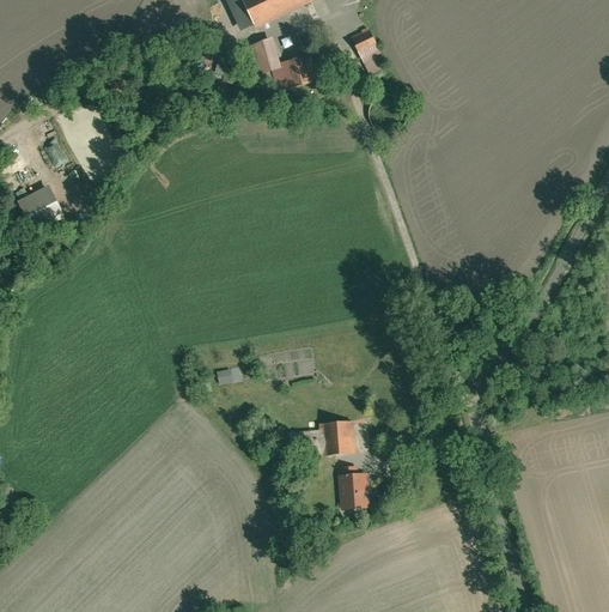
[(226,0),(241,29),(253,23),(242,0),(226,0)]
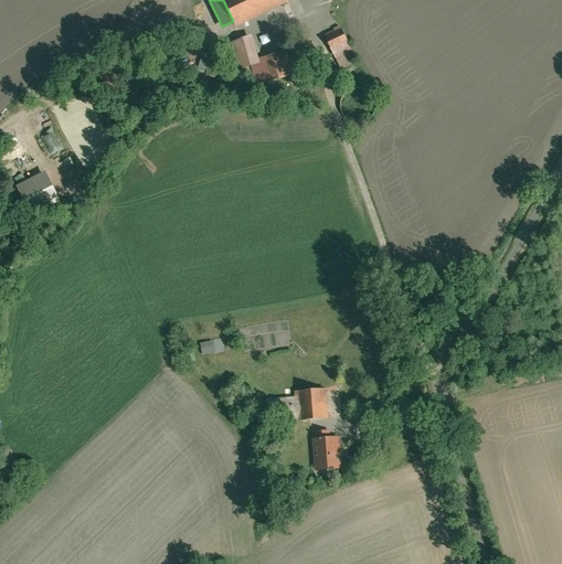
[(223,0),(233,21),(235,25),(289,0),(223,0)]
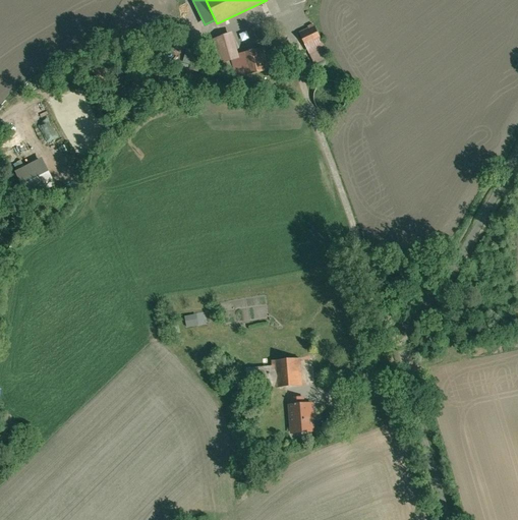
[(315,24),(299,32),(312,64),(329,57),(315,24)]
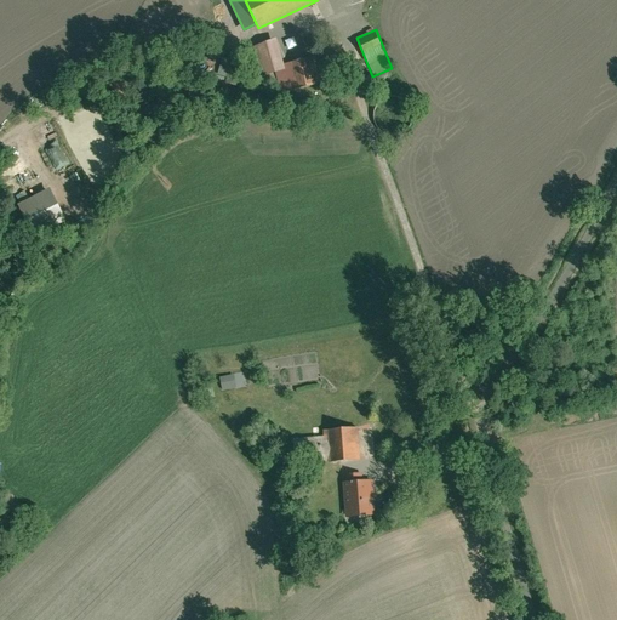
[(279,63),(274,40),(253,45),(260,73),(261,73),(274,69),(280,92),(324,83),(318,55),(279,63)]
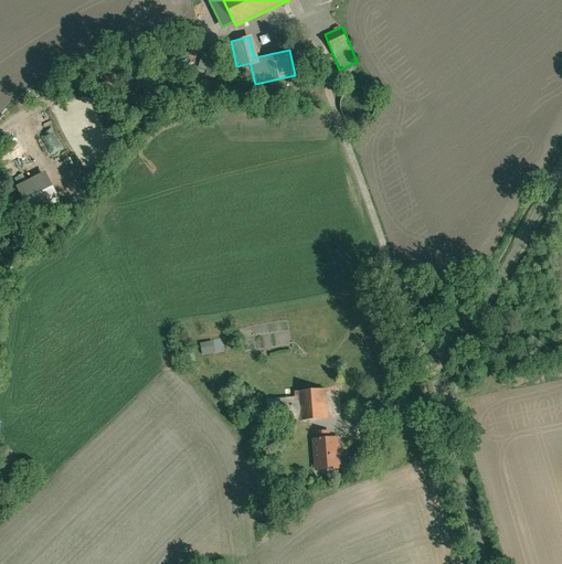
[(14,197),(46,187),(41,171),(10,182),(14,197)]
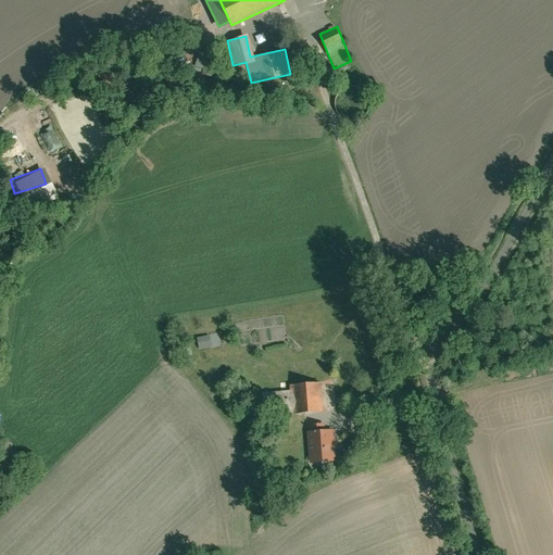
[(47,181),(34,187),(39,202),(52,197),(47,181)]
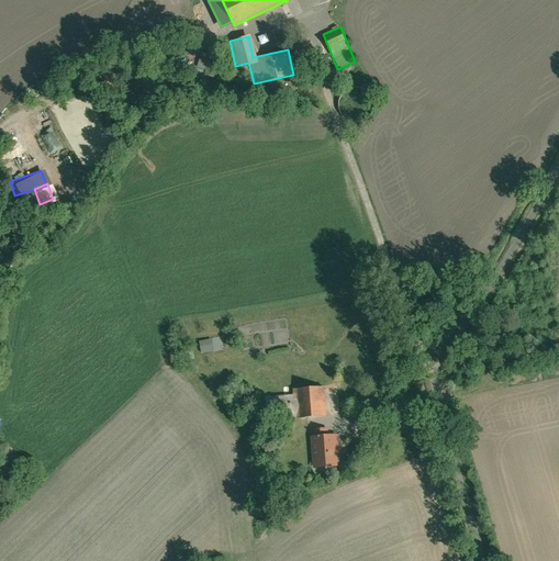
[(196,338),(197,351),(220,349),(219,336),(196,338)]
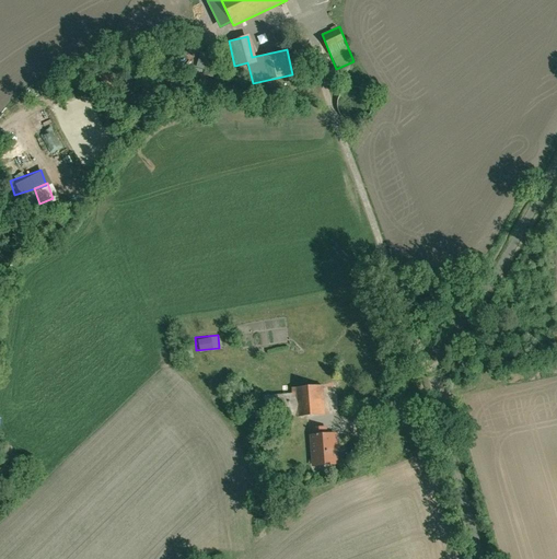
[(324,414),(321,385),(291,387),(291,393),(294,392),(296,415),(324,414)]
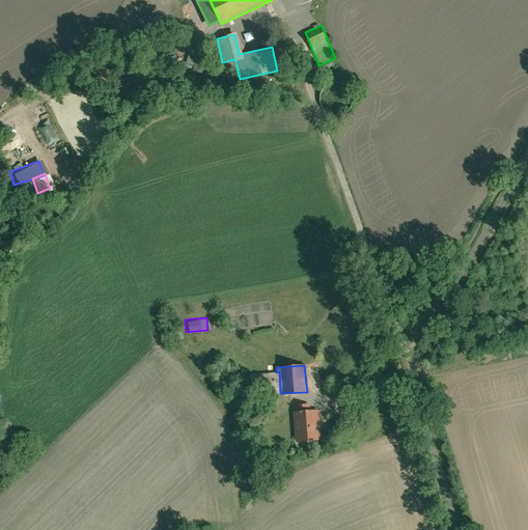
[(280,393),(279,371),(276,372),(261,373),(262,394),(272,394),(280,393)]
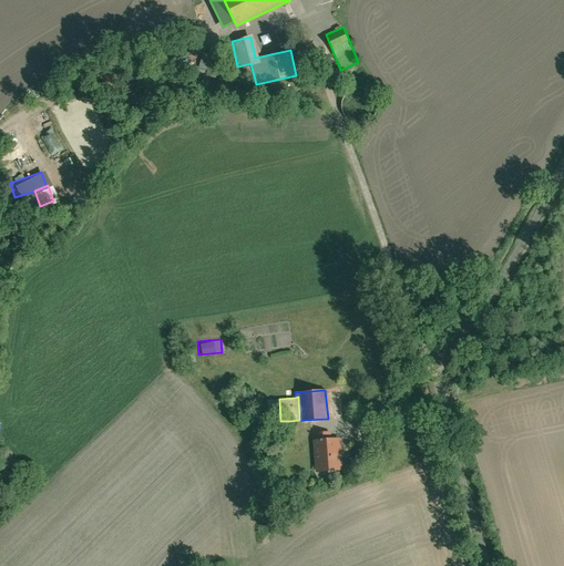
[(342,470),(339,436),(330,438),(330,430),(314,431),(315,439),(313,439),(316,472),(342,470)]
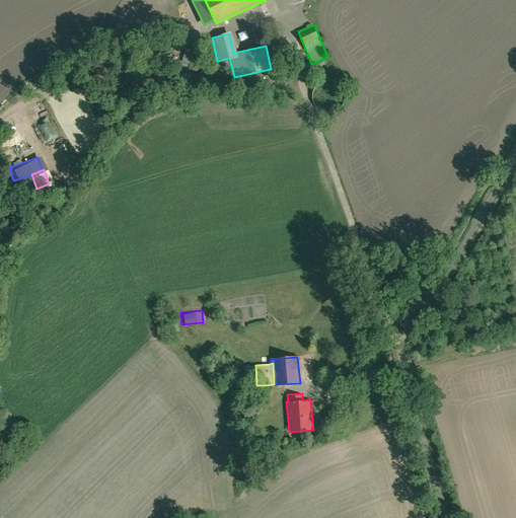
[(377,396),(365,402),(368,408),(379,401),(377,396)]
